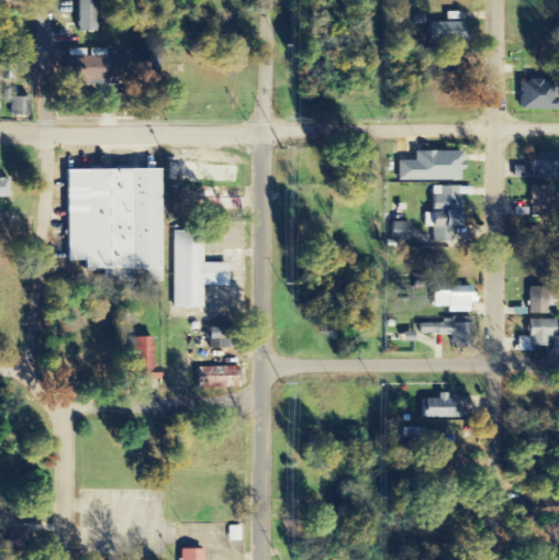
[(102,30),(101,0),(79,0),(80,31),(102,30)]
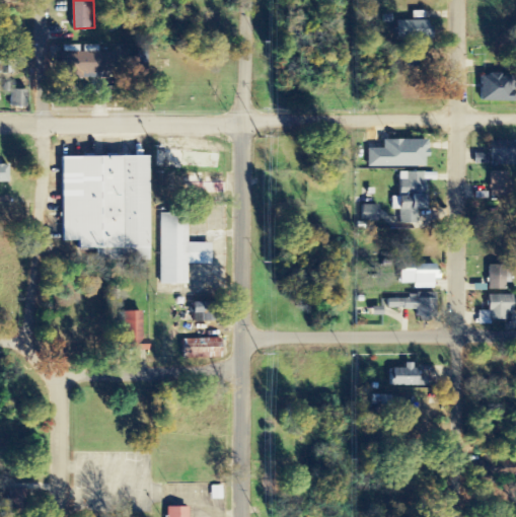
[(431,20),(397,19),(397,39),(430,40),(431,20)]
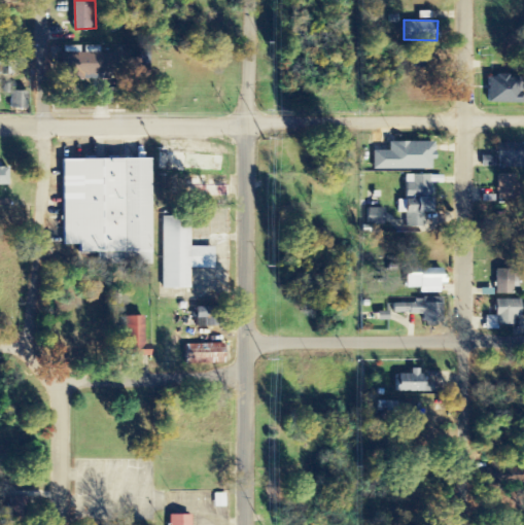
[(111,66),(121,66),(121,51),(59,51),(59,76),(111,75),(111,66)]
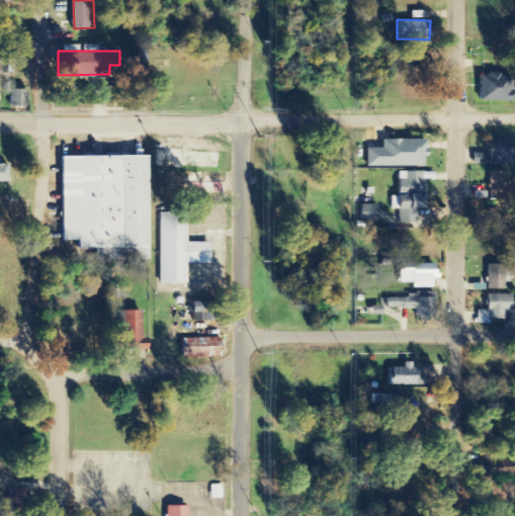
[(424,65),(424,52),(410,52),(409,65),(424,65)]
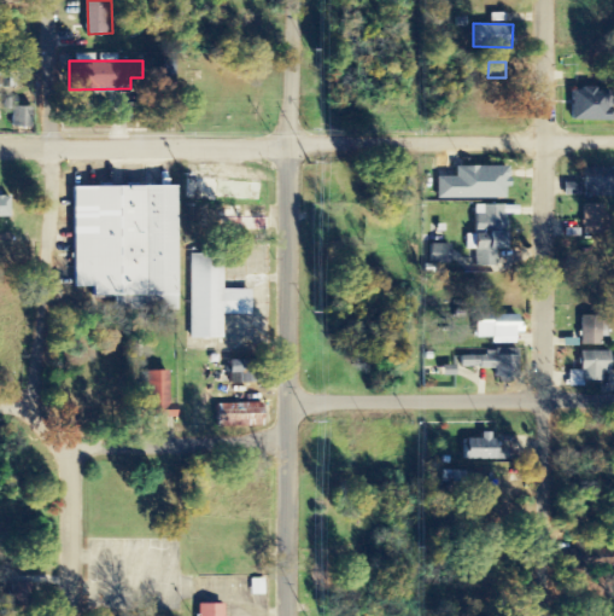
[(0,69),(0,87),(21,87),(21,69),(0,69)]
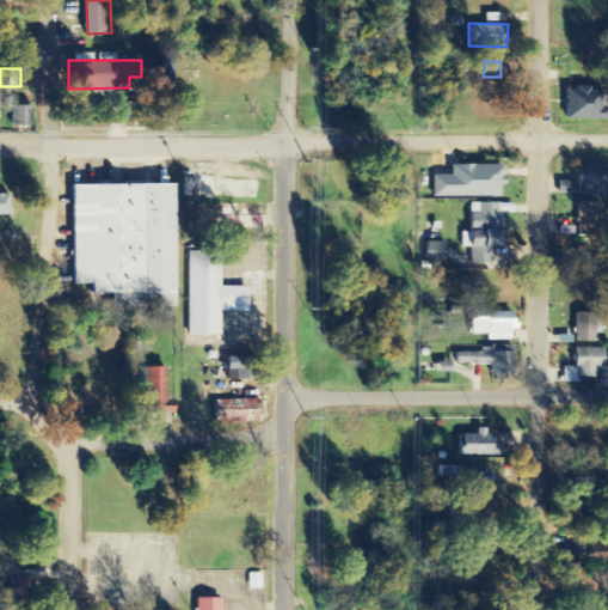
[(567,86),(566,117),(603,119),(603,86),(567,86)]
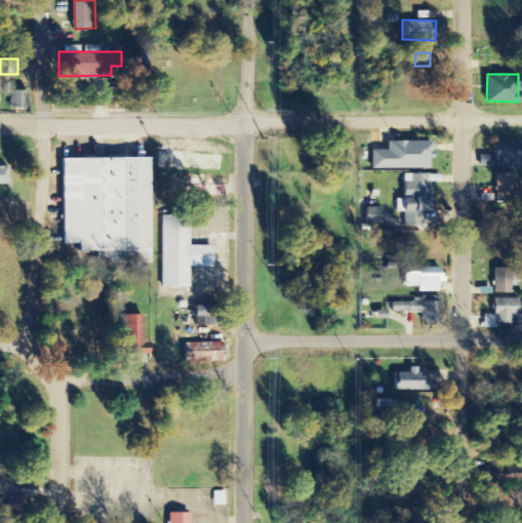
[(30,107),(30,90),(12,89),(12,107),(30,107)]
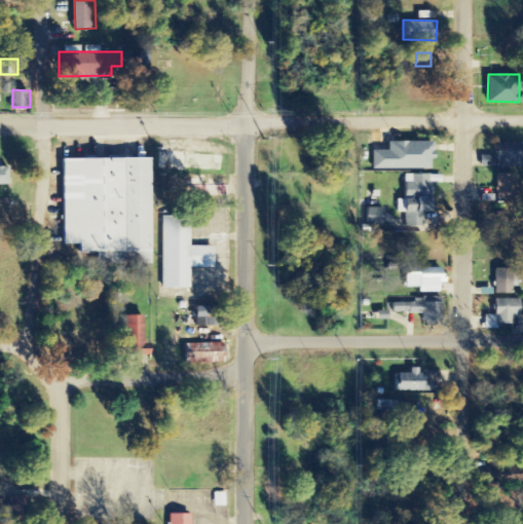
[(435,167),(434,140),(389,141),(389,149),(375,149),(375,169),(435,167)]
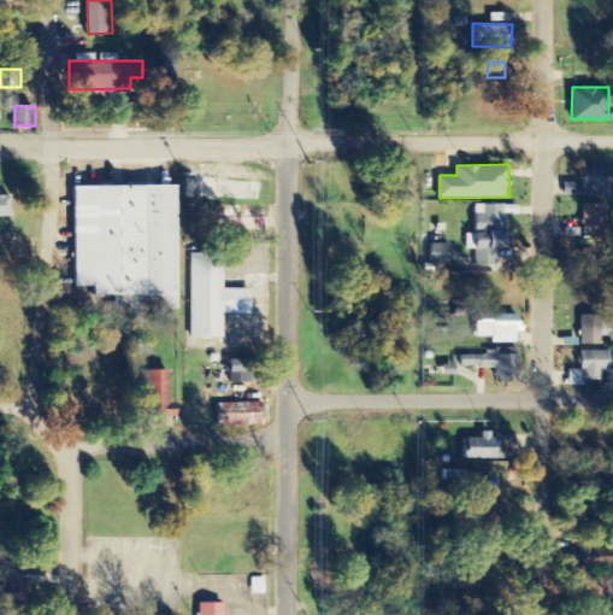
[(612,165),(583,165),(583,194),(612,194),(612,165)]
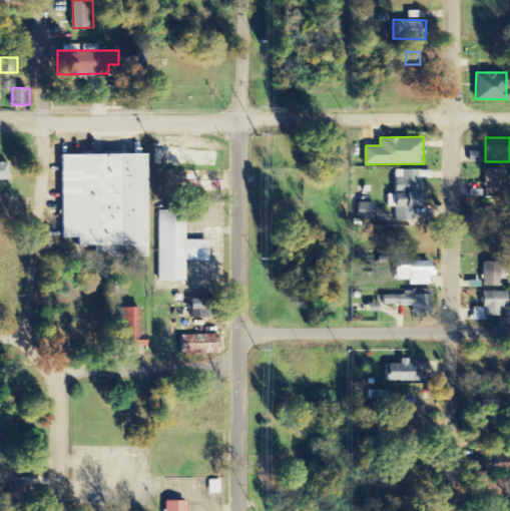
[(483,160),(482,150),(471,150),(471,161),(483,160)]
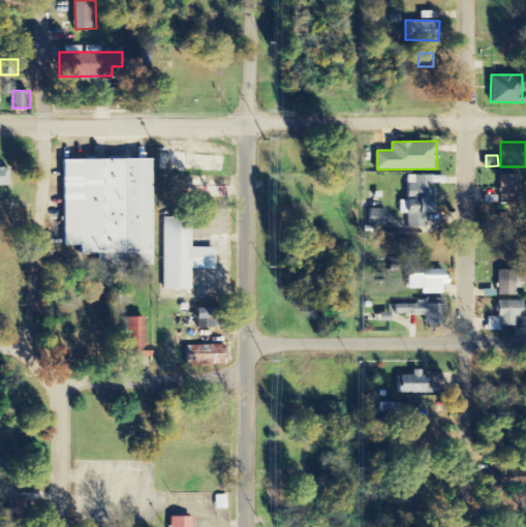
[(151,157),(64,158),(64,244),(80,244),(80,252),(98,252),(99,264),(151,264),(151,157)]
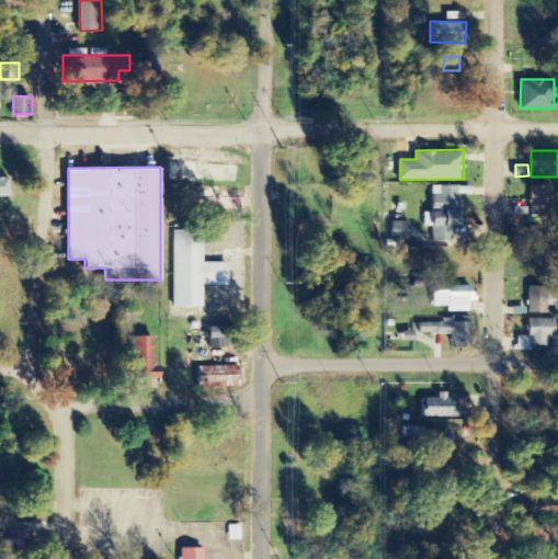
[(0,195),(11,196),(12,178),(0,177),(0,195)]
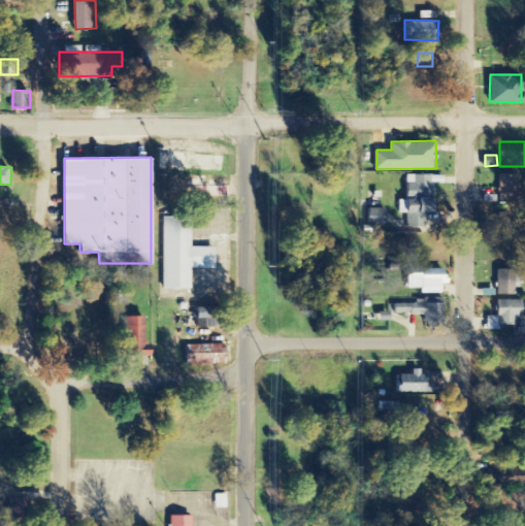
[(518,172),(499,173),(500,197),(523,197),(523,183),(518,183),(518,172)]
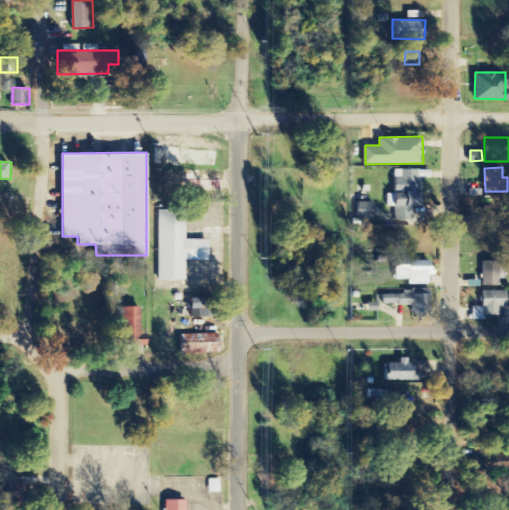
[(414,205),(420,205),(420,168),(396,168),(395,220),(414,220),(414,205)]
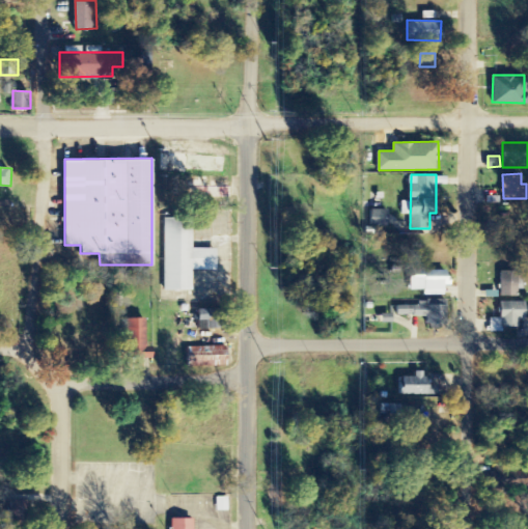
[(390,224),(389,207),(372,209),(372,225),(390,224)]
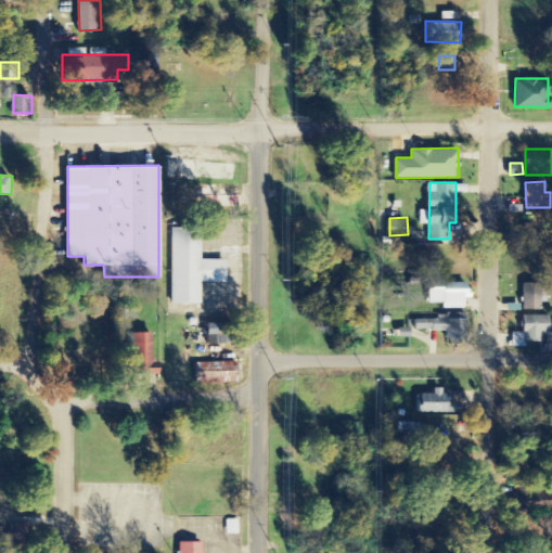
[(202,281),(226,281),(227,258),(202,258),(203,230),(174,230),(171,301),(202,303),(202,281)]
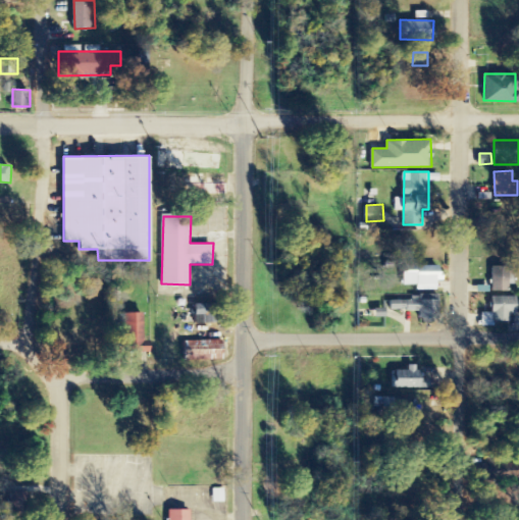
[(442,264),(405,265),(406,283),(418,283),(418,290),(437,289),(437,280),(443,279),(442,264)]
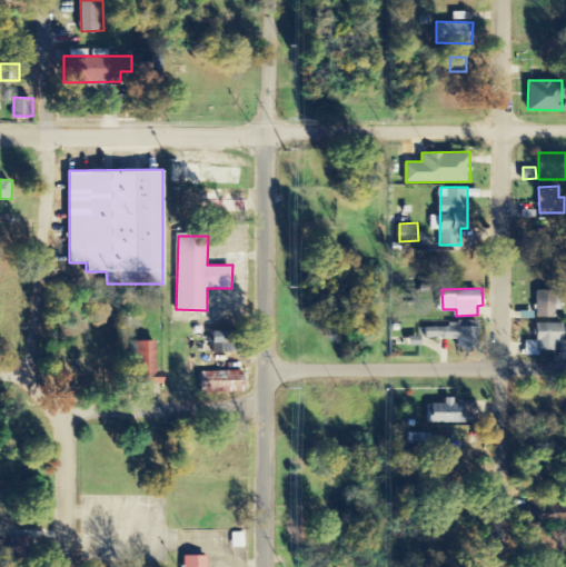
[(537,316),(559,316),(560,290),(537,290),(537,316)]
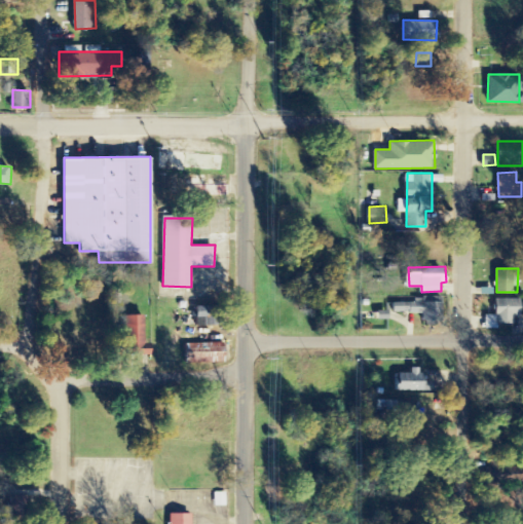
[(423,311),(423,320),(443,321),(443,296),(416,295),(416,301),(394,301),(394,310),(423,311)]
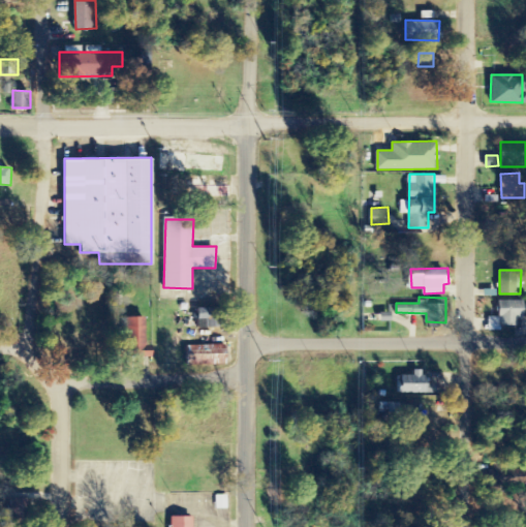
[(524,300),(498,299),(498,316),(490,315),(489,329),(501,329),(501,324),(518,324),(518,317),(524,317),(524,300)]
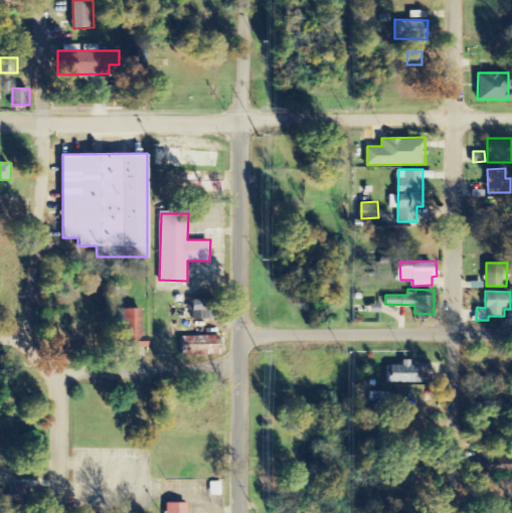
[(147,345),(147,336),(143,336),(142,307),(121,308),(122,345),(147,345)]
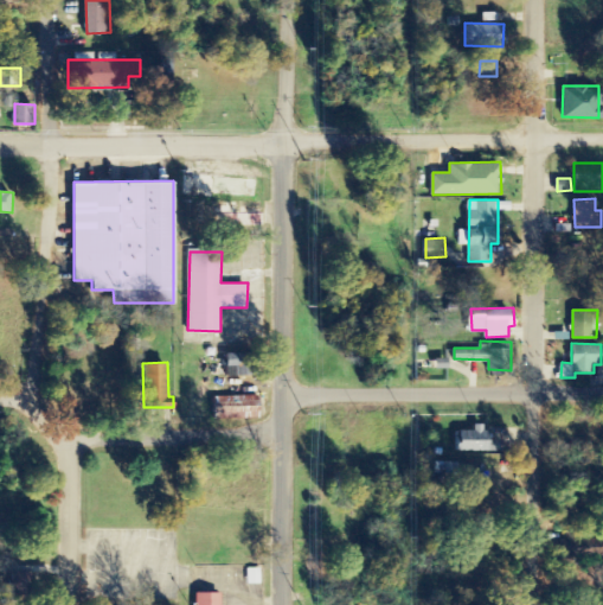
[(261,418),(261,394),(216,395),(216,418),(261,418)]
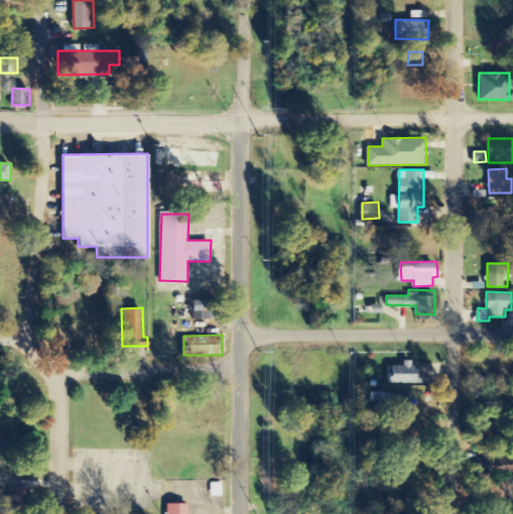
[(403,365),(391,365),(390,381),(418,382),(419,362),(403,362),(403,365)]
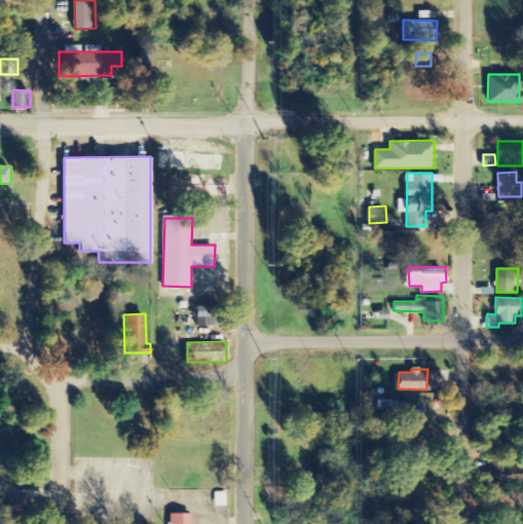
[(411,400),(378,399),(377,415),(411,415),(411,400)]
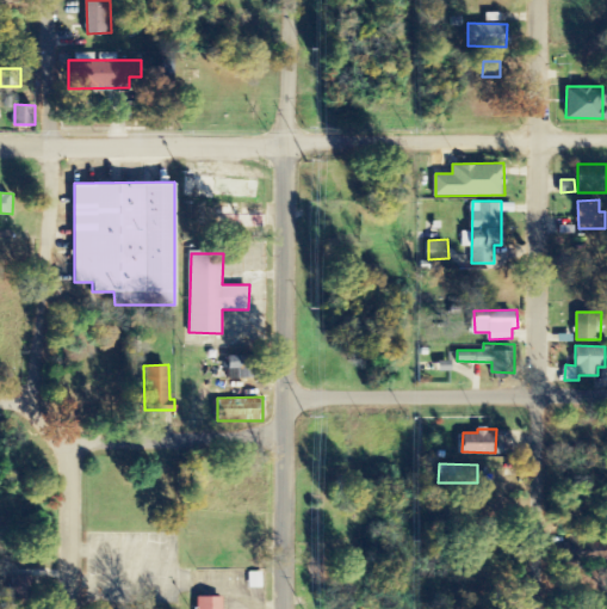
[(223,608),(223,596),(198,596),(197,608),(223,608)]
